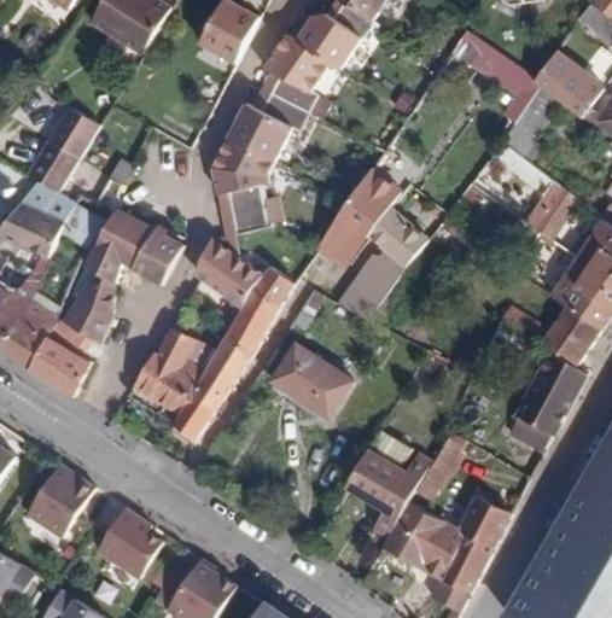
[(71,0),(51,0),(65,10),(71,0)]
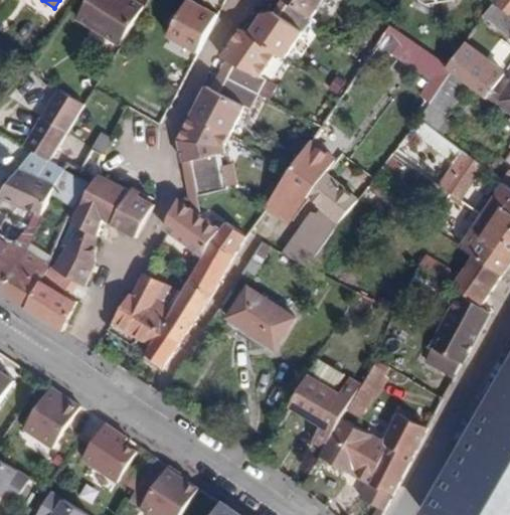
[(143,4),(136,0),(88,0),(77,16),(120,42),(143,4)]
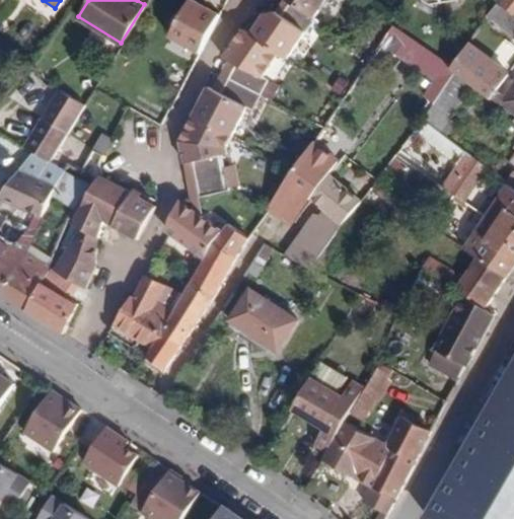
[(197,4),(189,0),(187,0),(167,35),(197,52),(216,15),(206,9),(197,4)]
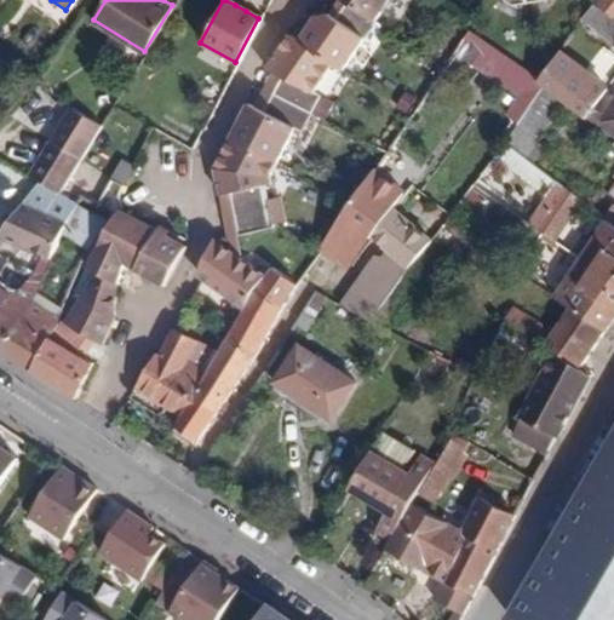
[(246,11),(252,0),(237,0),(235,5),(246,11)]
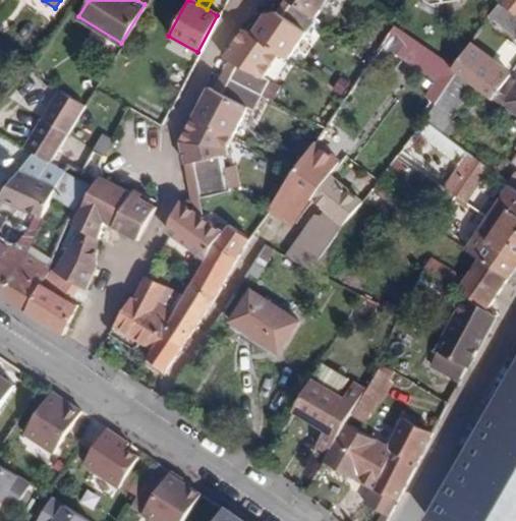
[(280,15),(289,2),(286,0),(281,0),(274,11),(280,15)]
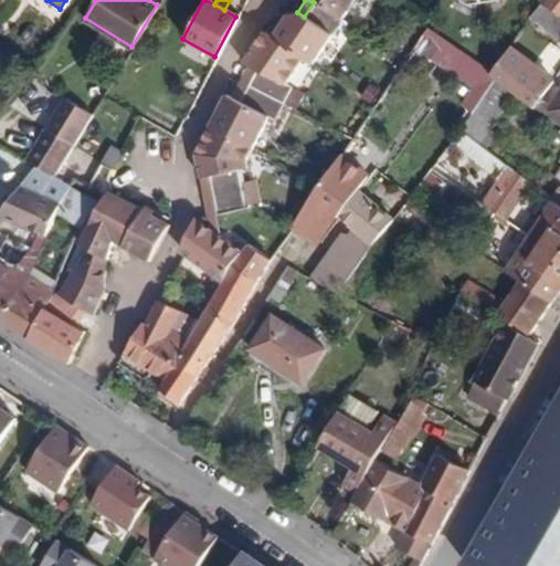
[(310,0),(314,2),(339,19),(351,0),(310,0)]
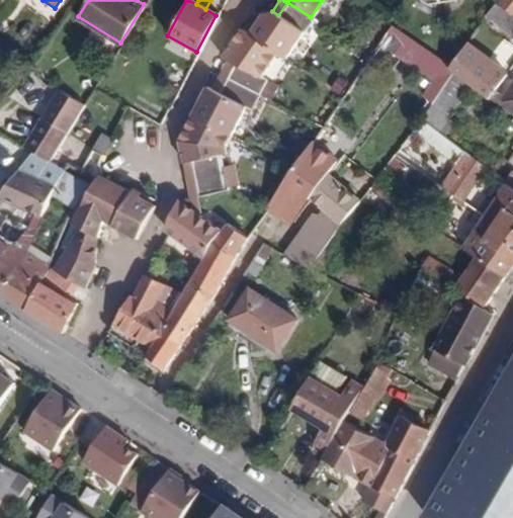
[(494,4),(512,16),(512,0),(496,0),(495,2),(494,4)]
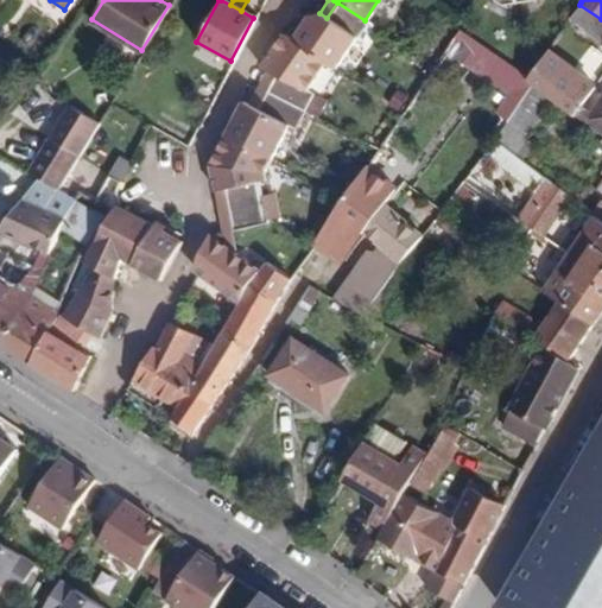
[(365,20),(337,2),(327,18),(319,13),(305,16),(289,40),(324,64),(331,69),(354,37),(360,42),(368,31),(371,25),(365,20)]
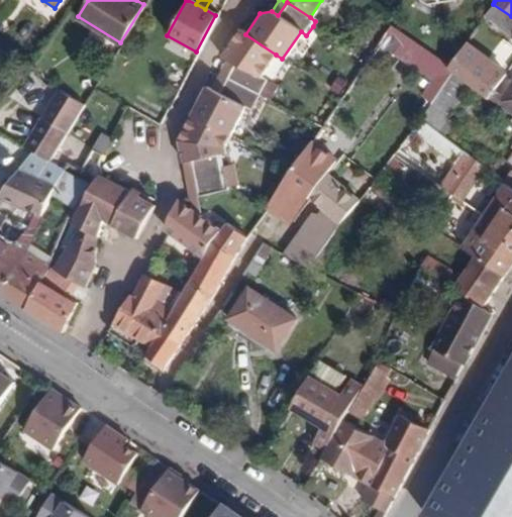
[(511,30),(511,16),(493,4),(484,16),(508,36),(511,30)]
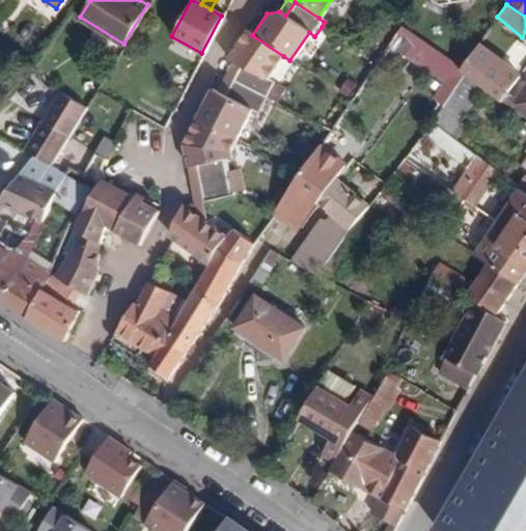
[(281,86),(268,79),(283,56),(252,35),(245,30),(225,57),(231,60),(239,64),(230,81),(264,98),(272,102),(281,86)]
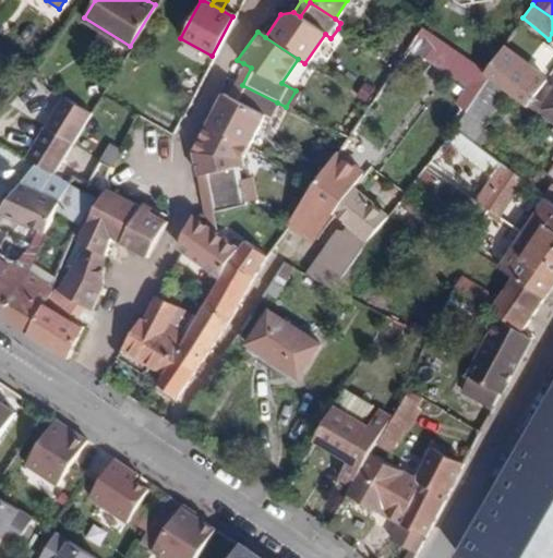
[(483,70),(454,50),(443,65),(468,83),(478,89),(487,76),(481,73),(483,70)]
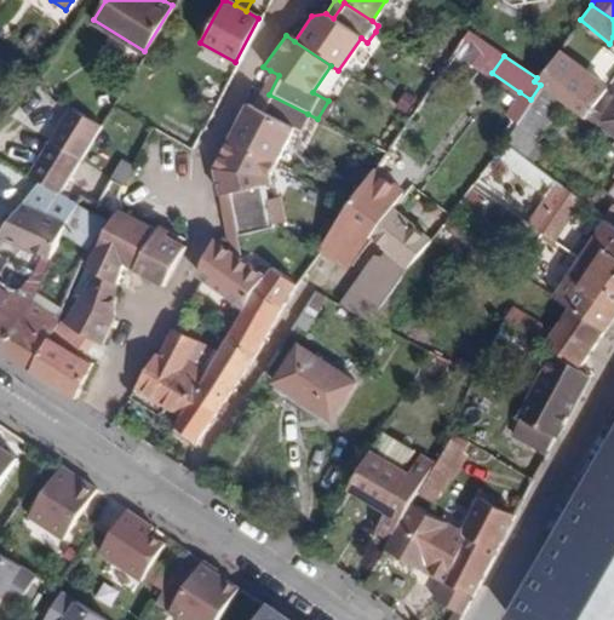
[(534,81),(540,85),(567,105),(575,113),(592,90),(551,58),(537,78),(534,81)]
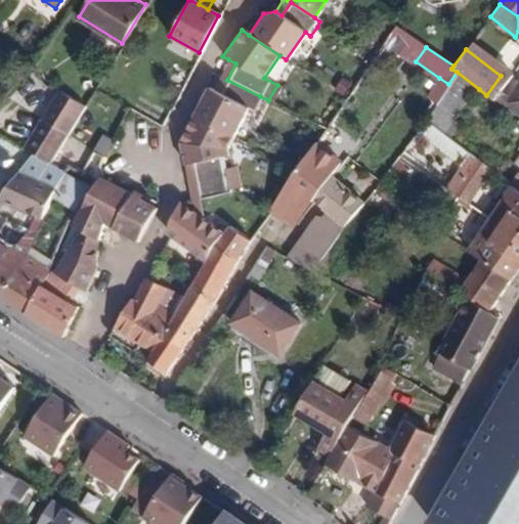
[(219,76),(227,80),(235,63),(228,59),(219,76)]
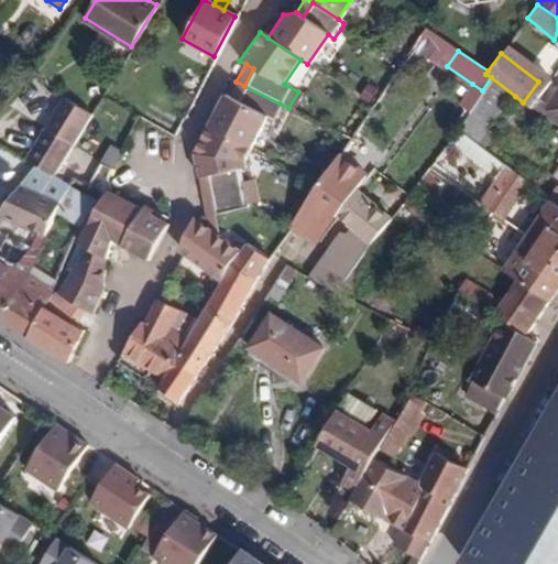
[(557,66),(557,68),(557,89),(540,111),(557,125),(557,66)]
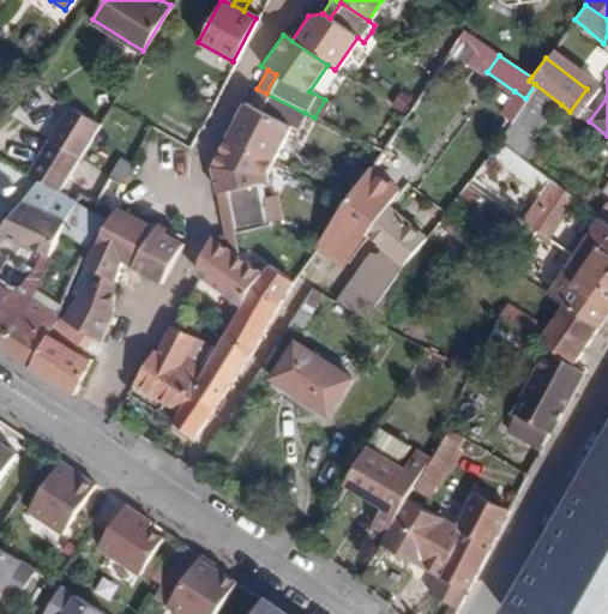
[(535,84),(525,98),(519,108),(498,139),(518,156),(545,119),(548,121),(561,104),(535,84)]
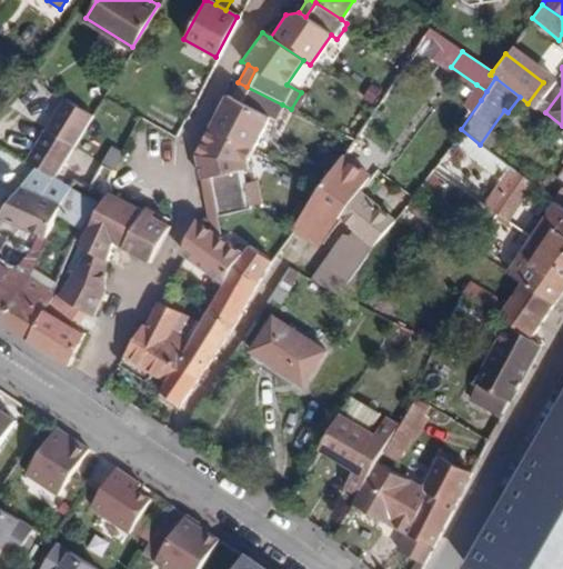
[(247,87),(238,82),(230,97),(239,101),(247,87)]
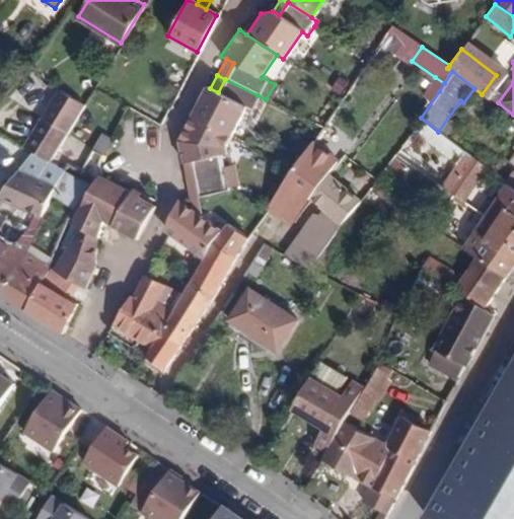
[(487,98),(501,79),(496,75),(482,94),(487,98)]
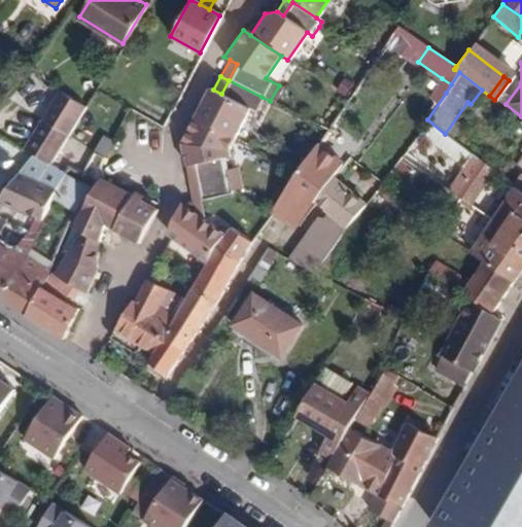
[(437,88),(446,93),(451,84),(442,78),(437,88)]
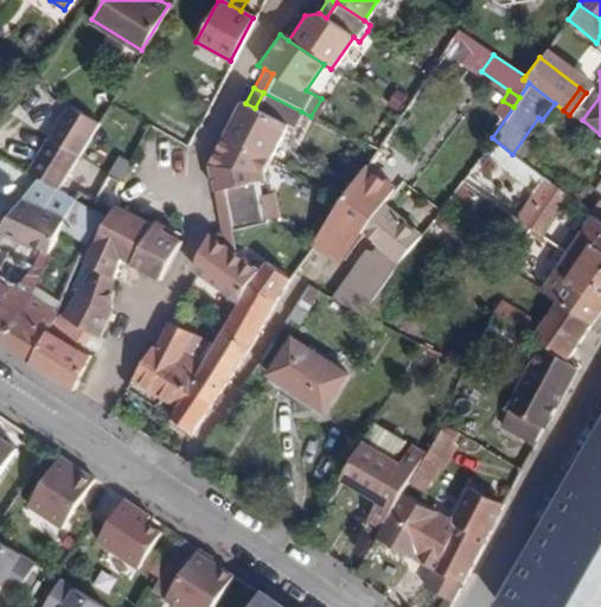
[(240,101),(223,135),(269,159),(286,125),(293,128),(301,112),(263,93),(255,108),(245,103),(240,101)]
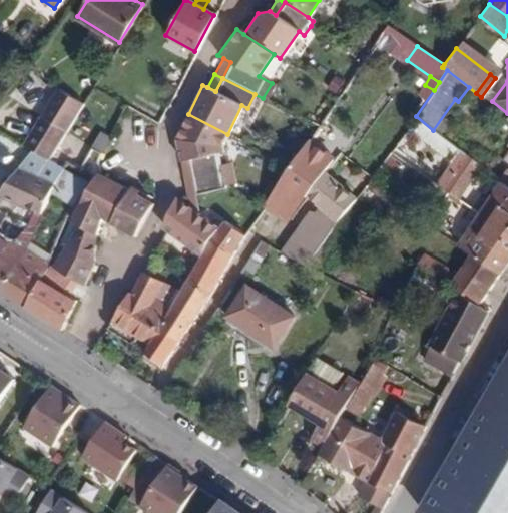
[(345,86),(338,80),(330,92),(338,97),(345,86)]
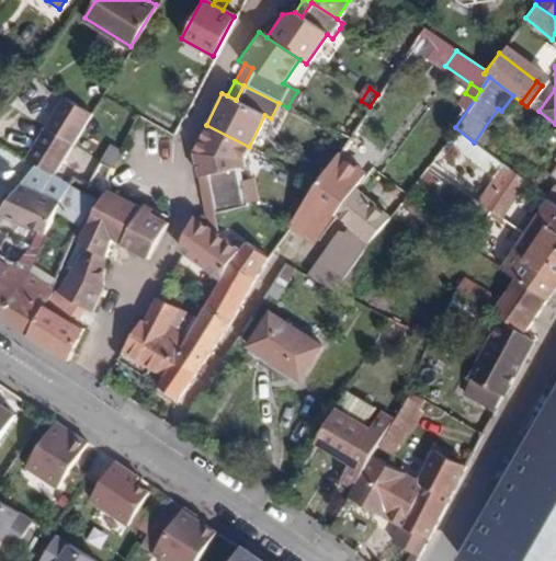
[(66,95),(23,159),(33,164),(48,173),(52,175),(55,169),(70,145),(71,142),(91,111),(66,95)]
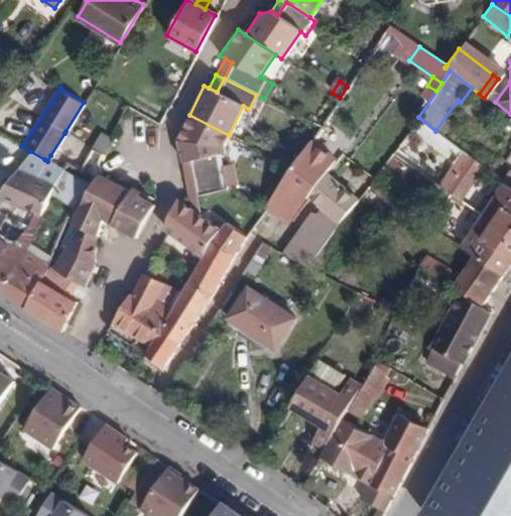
[(223,147),(229,135),(189,115),(176,140),(181,163),(189,161),(193,178),(221,172),(219,154),(224,152),(223,147)]
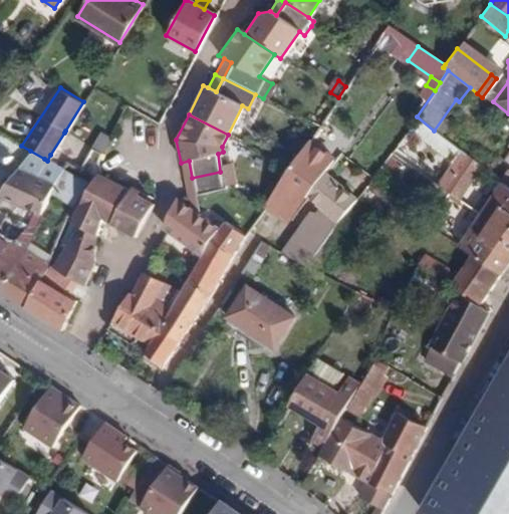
[(65,131),(64,133),(50,155),(86,176),(100,151),(65,131)]
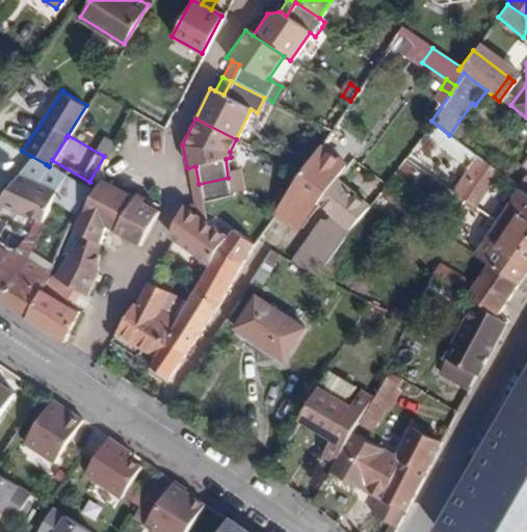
[(32,182),(46,164),(31,156),(17,176),(32,182)]
